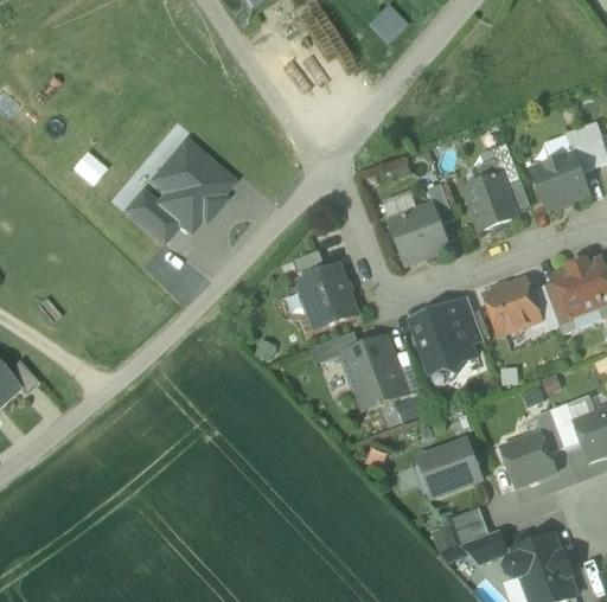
[(393,40),(413,21),(393,1),(372,21),(393,40)]
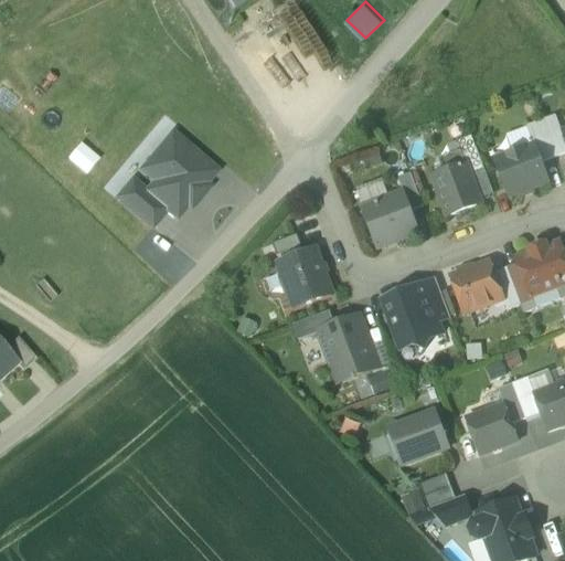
[(564,150),(564,139),(555,114),(541,119),(555,155),(564,150)]
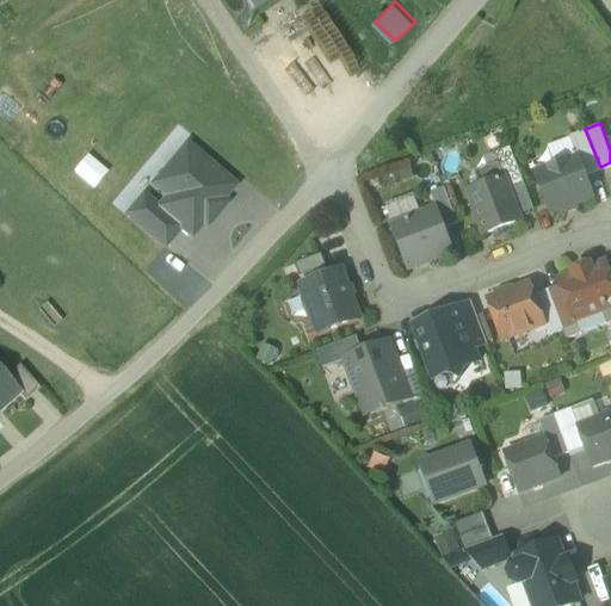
[(585,129),(569,135),(578,155),(584,173),(600,167),(585,129)]
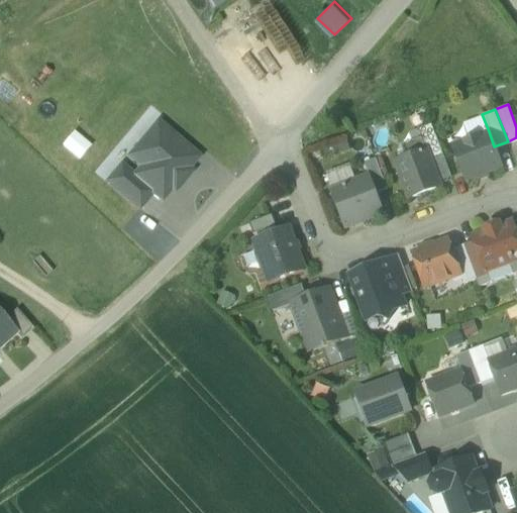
[(198,155),(159,120),(133,149),(145,160),(133,174),(152,190),(162,198),(176,181),(175,179),(182,171),(185,171),(198,155)]
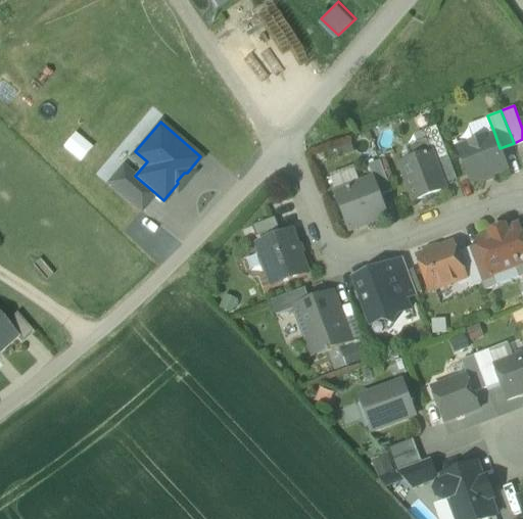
[(92,143),(76,129),(63,143),(81,157),(92,143)]
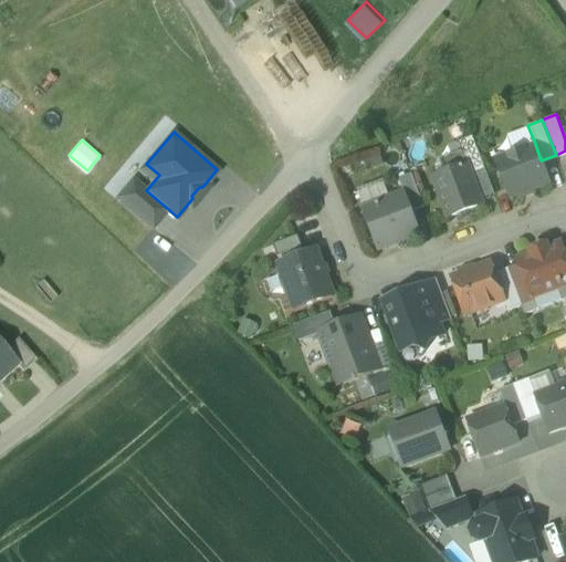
[(475,144),(462,149),(467,163),(471,174),(485,168),(475,144)]
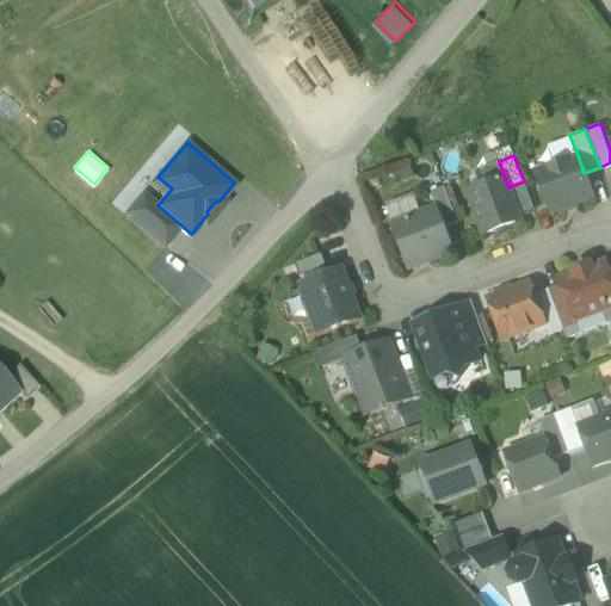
[(578,155),(536,171),(551,210),(592,195),(584,173),(578,155)]
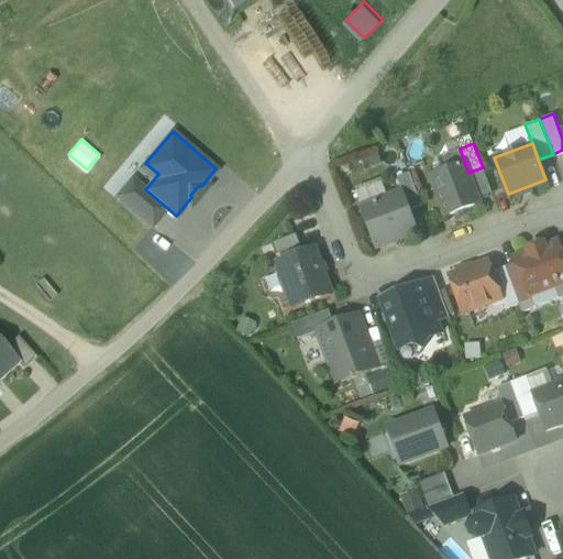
[(371,166),(384,161),(379,148),(366,153),(371,166)]
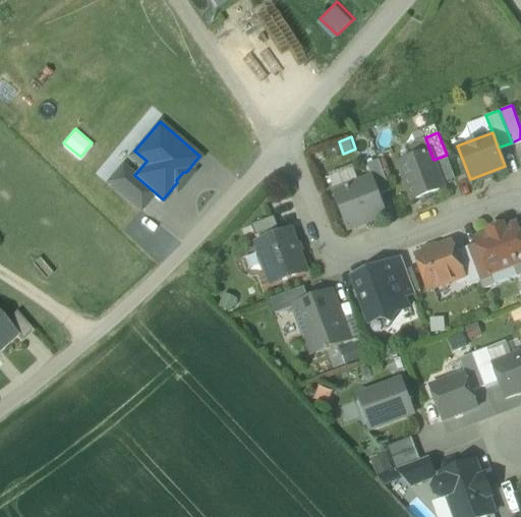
[(433,160),(429,150),(399,161),(413,198),(444,186),(433,160)]
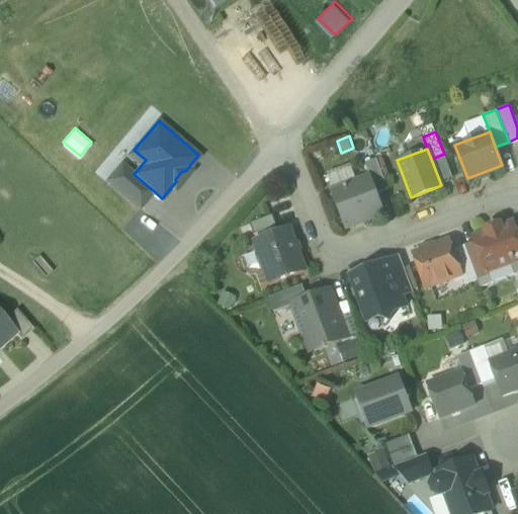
[(376,158),(365,162),(369,175),(376,192),(387,187),(376,158)]
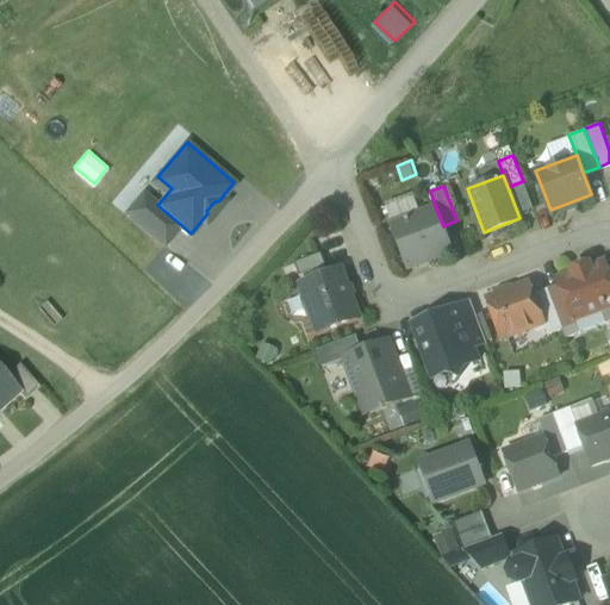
[(143,194),(129,211),(165,241),(180,224),(143,194)]
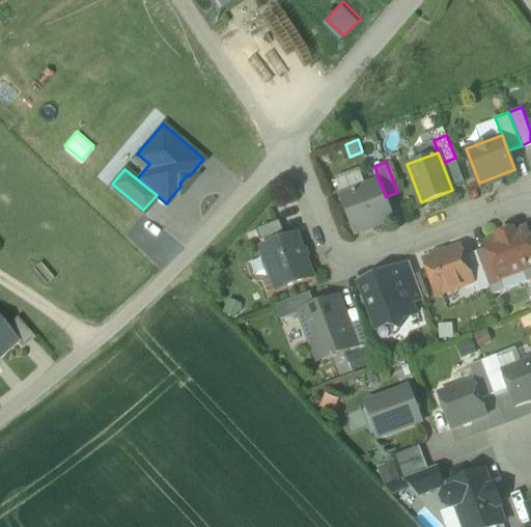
[(386,197),(379,179),(340,194),(355,231),(393,217),(386,197)]
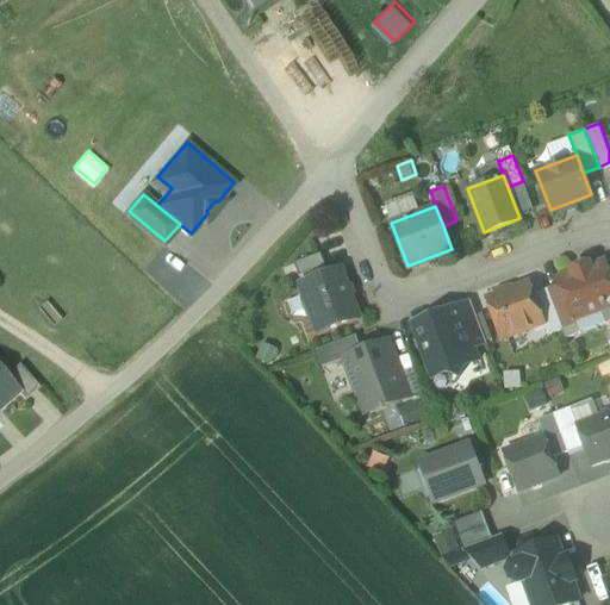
[(321,251),(294,261),(299,274),(325,264),(321,251)]
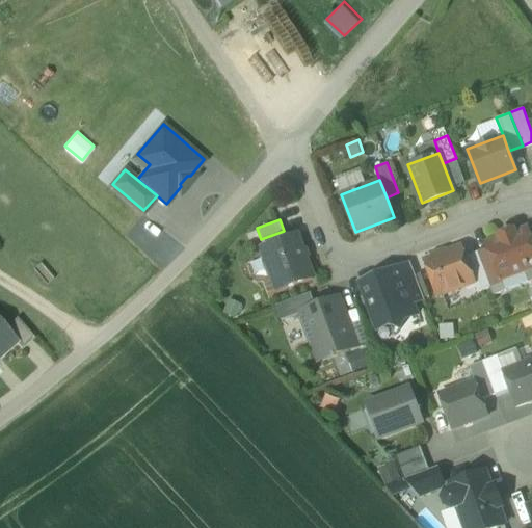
[(531,242),(526,228),(514,232),(513,229),(511,230),(512,233),(502,237),(500,234),(498,235),(500,238),(487,242),(488,246),(501,278),(502,276),(500,273),(511,269),(512,272),(527,267),(526,263),(531,261),(531,242)]
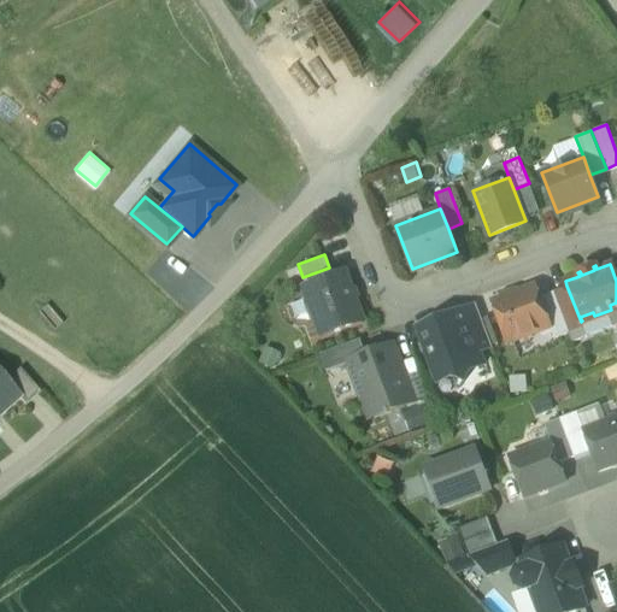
[(363,321),(344,270),(305,284),(311,302),(309,304),(315,318),(317,317),(323,335),(363,321)]
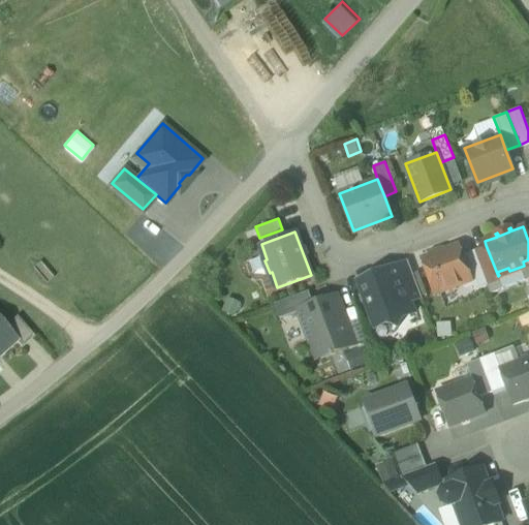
[(459,244),(422,257),(434,292),(471,278),(462,253),(459,244)]
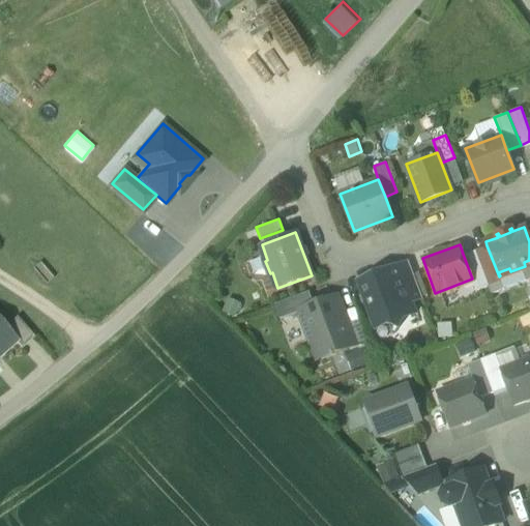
[(487,245),(475,250),(489,285),(501,280),(500,275),(499,276),(487,245)]
